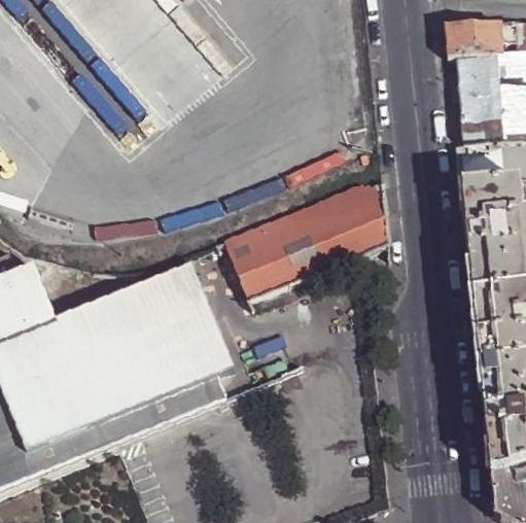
[(495,23),(444,25),(448,58),(456,57),(496,55),(495,23)]
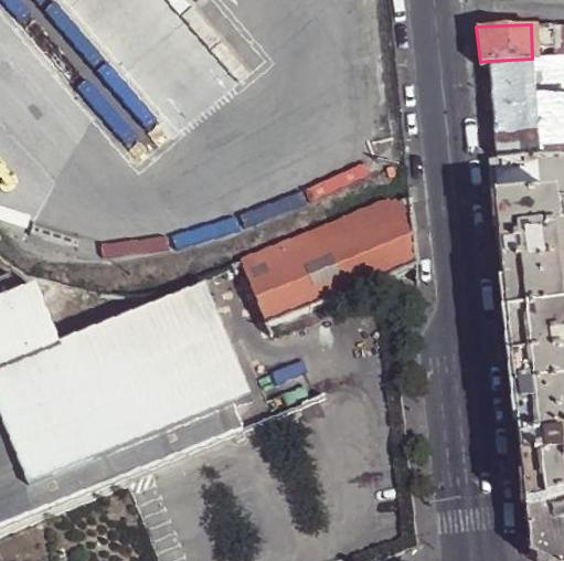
[(563,25),(554,25),(555,54),(563,54),(563,25)]
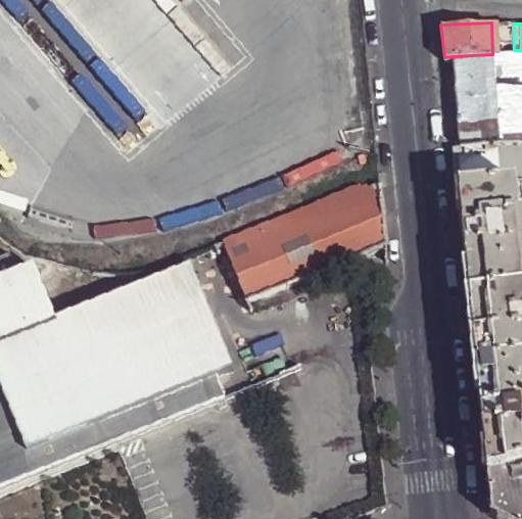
[(521,50),(514,50),(514,52),(492,54),(453,56),(459,145),(521,138),(521,50)]
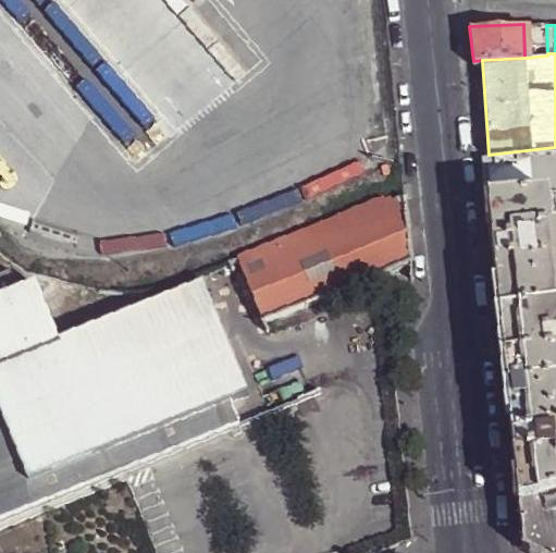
[(555,147),(489,155),(483,156),(486,194),(550,187),(555,186),(555,147)]
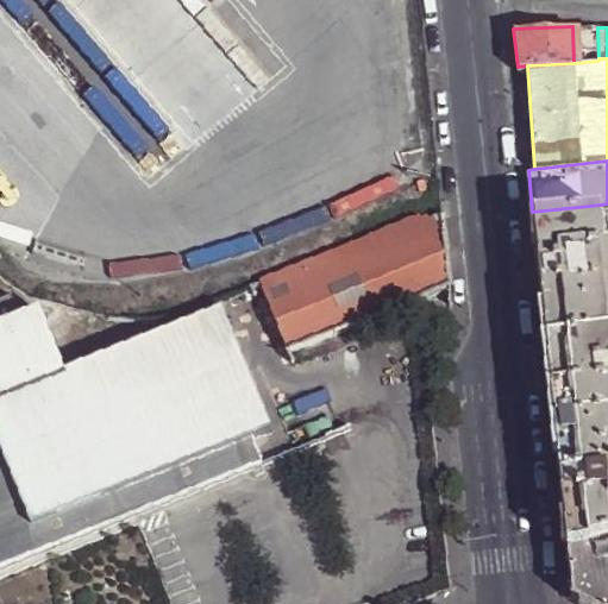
[(601,205),(532,212),(538,265),(543,310),(547,358),(568,546),(607,538),(607,240),(603,241),(601,205)]
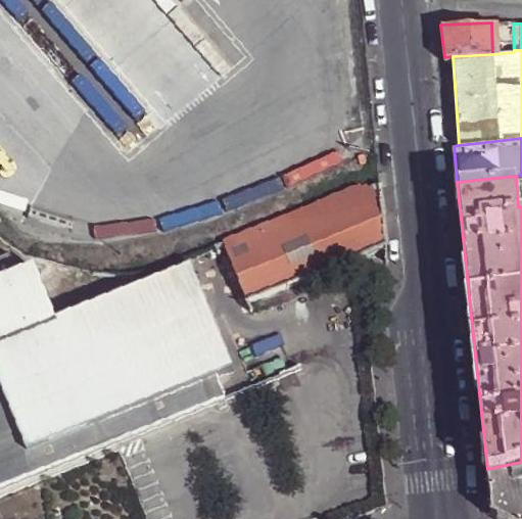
[(256,226),(222,239),(243,294),(353,255),(385,244),(379,185),(321,193),(256,226)]
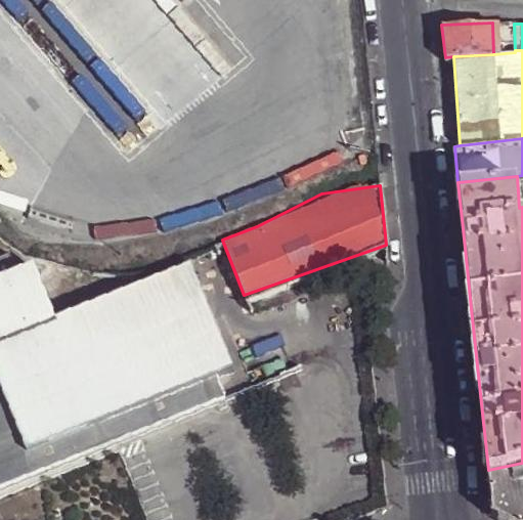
[(0,426),(119,379),(137,427),(223,393),(214,372),(231,365),(189,259),(52,313),(31,257),(15,264),(7,245),(0,248),(0,426)]
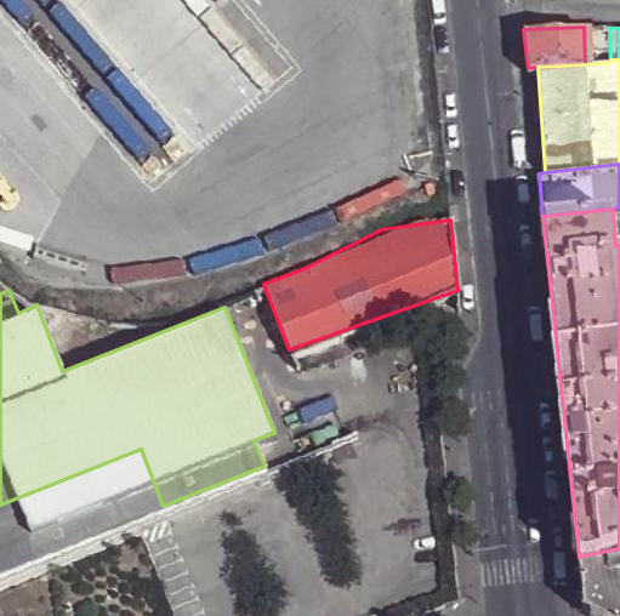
[(0,570),(163,506),(141,449),(0,505),(0,570)]
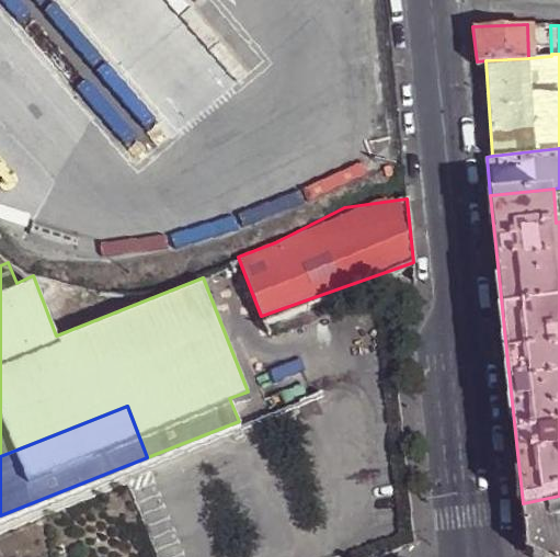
[(559,556),(559,496),(523,503),(527,548),(541,556),(559,556)]
